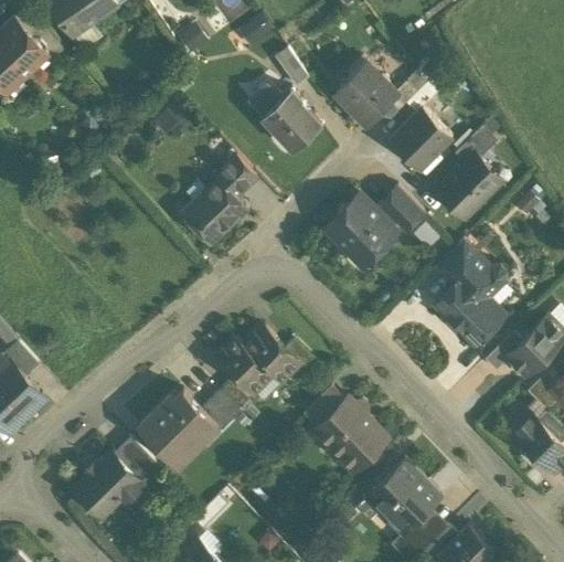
[(48,0),(73,36),(120,3),(118,0),(48,0)]
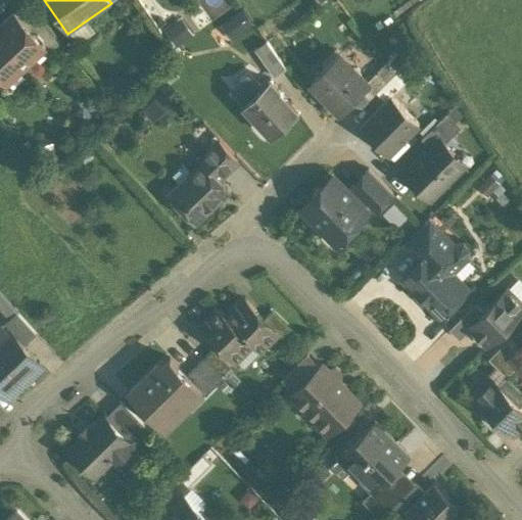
[(42,27),(22,6),(14,14),(33,35),(42,27)]
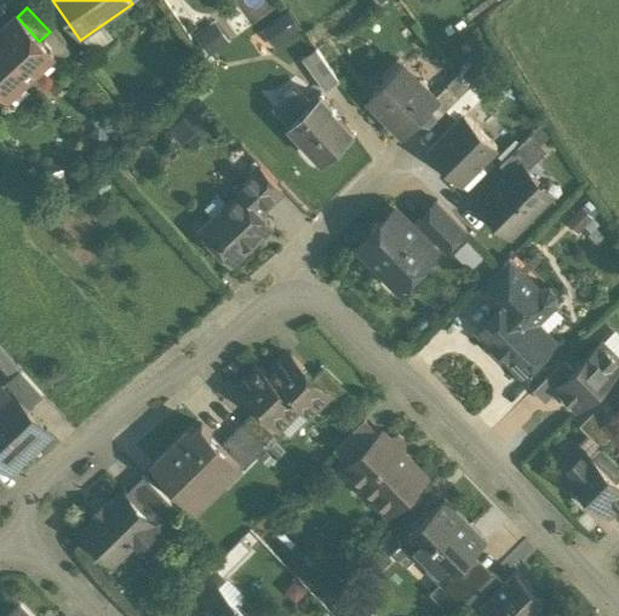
[(261,34),(274,52),(301,33),(288,15),(261,34)]
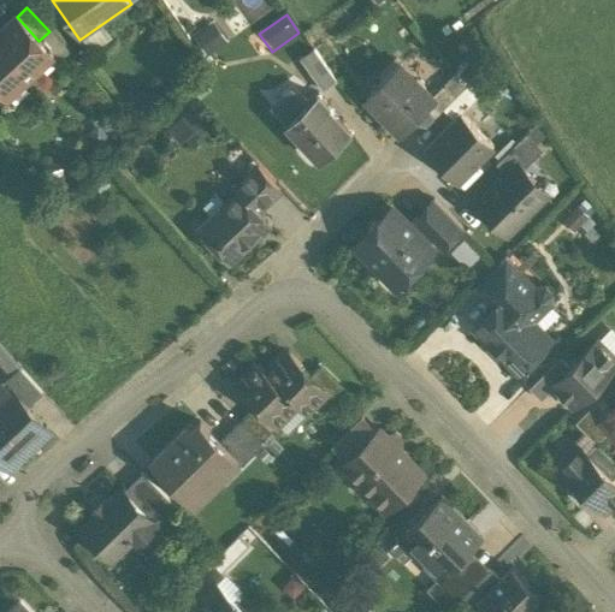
[(39,41),(17,17),(4,29),(6,33),(0,37),(0,93),(16,78),(22,85),(53,57),(39,41)]
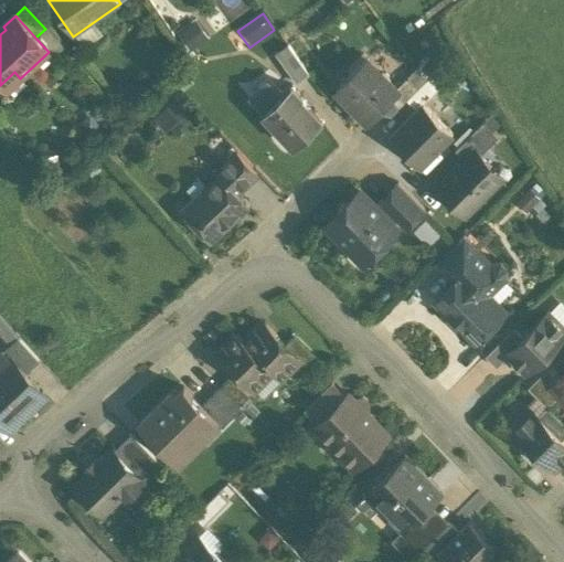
[(276,57),(296,86),(308,77),(288,50),(276,57)]
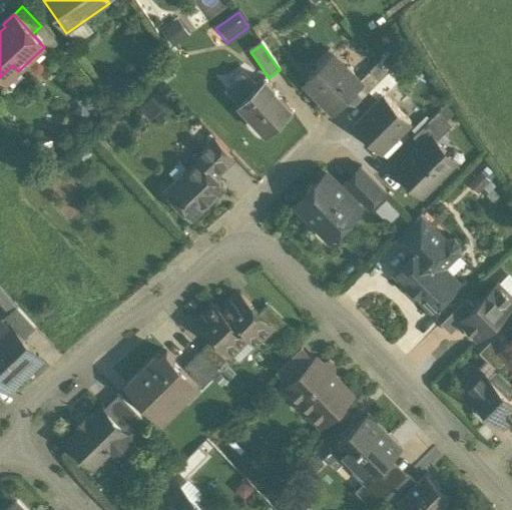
[(344,95),(359,81),(331,53),(301,83),(328,110),(344,95)]
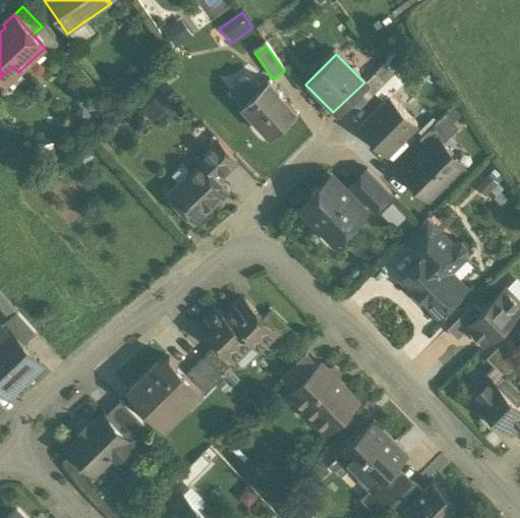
[(364,82),(349,97),(360,108),(392,76),(383,65),(364,82)]
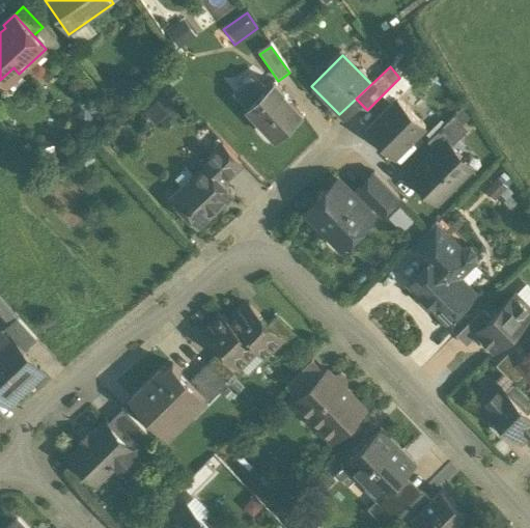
[(274,82),(266,89),(251,76),(232,93),(275,140),(303,114),(274,82)]
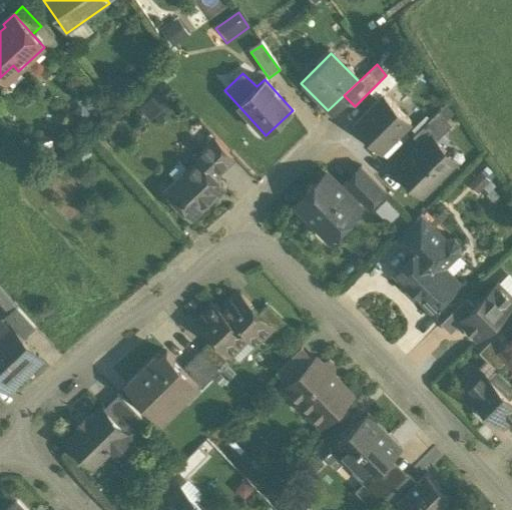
[(383,96),(354,126),(380,153),(410,123),(383,96)]
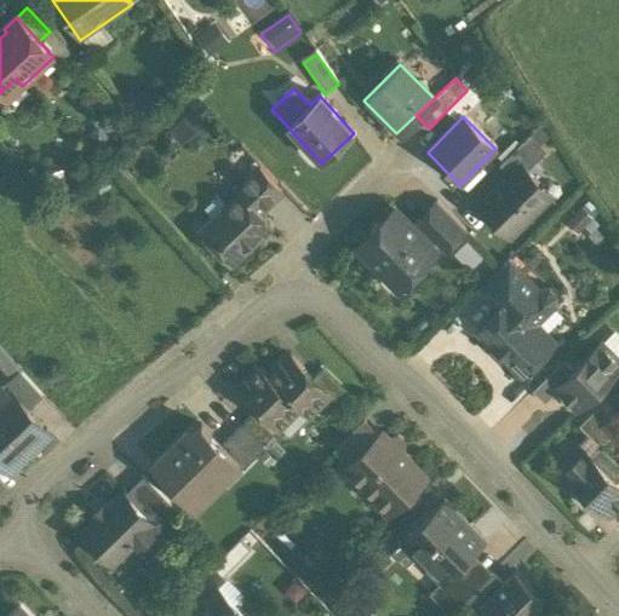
[(529,137),(498,167),(508,178),(520,166),(526,172),(545,154),(529,137)]
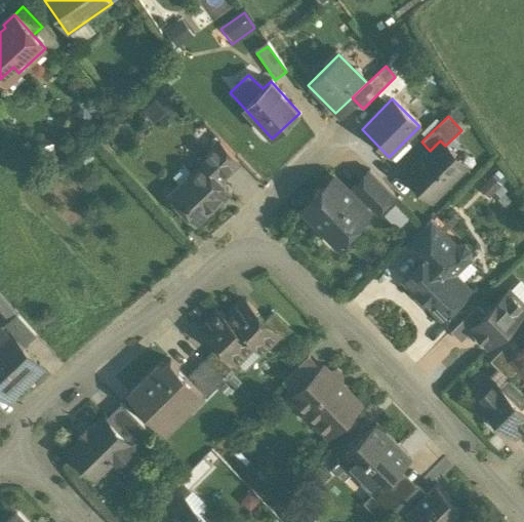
[(430,151),(424,157),(425,159),(420,163),(418,162),(406,174),(432,200),(464,169),(452,158),(454,156),(445,146),(440,141),(430,151)]
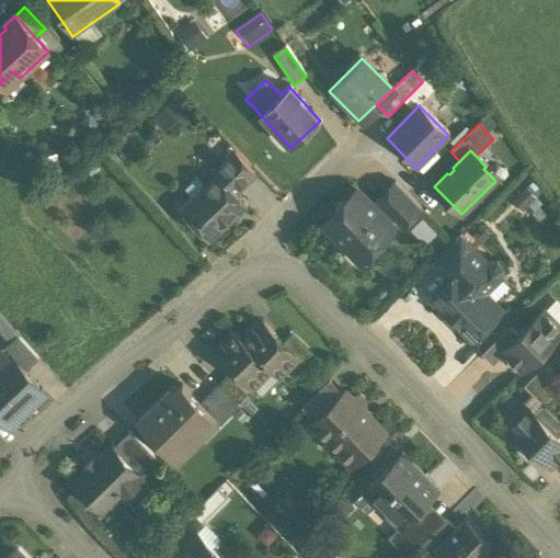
[(235,152),(213,172),(217,178),(218,177),(233,193),(254,174),(235,152)]
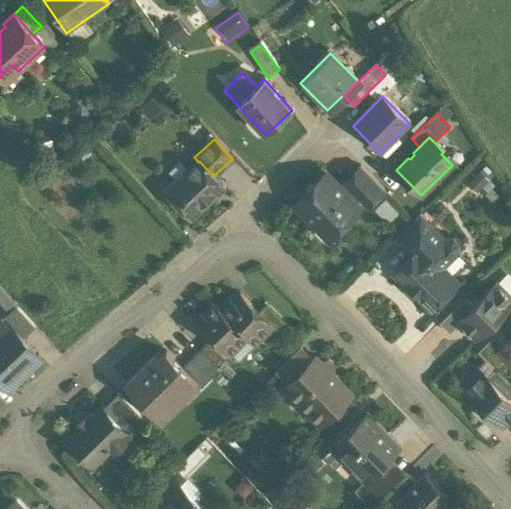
[(213,176),(199,161),(198,162),(169,189),(182,203),(177,207),(189,219),(223,187),(213,176)]
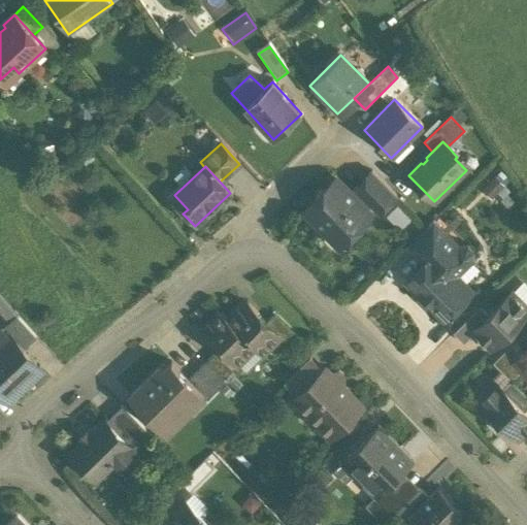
[(396,198),(371,172),(353,191),(377,216),(396,198)]
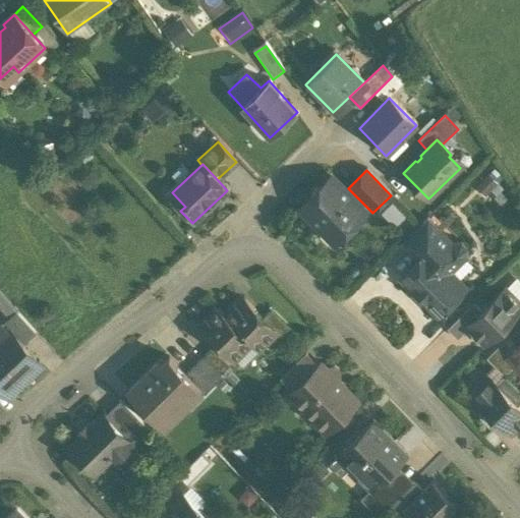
[(364,214),(344,192),(342,193),(338,189),(340,188),(330,178),(320,189),(314,189),(311,191),(311,197),(300,208),(319,226),(319,232),(323,237),(329,237),(331,239),(344,226),(348,230),(364,214)]
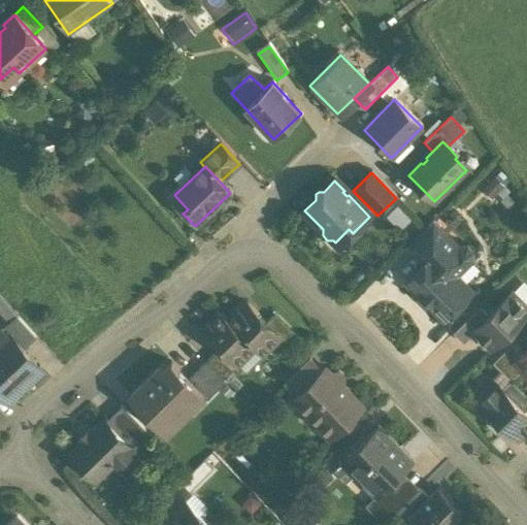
[(433,220),(404,249),(420,265),(451,237),(433,220)]
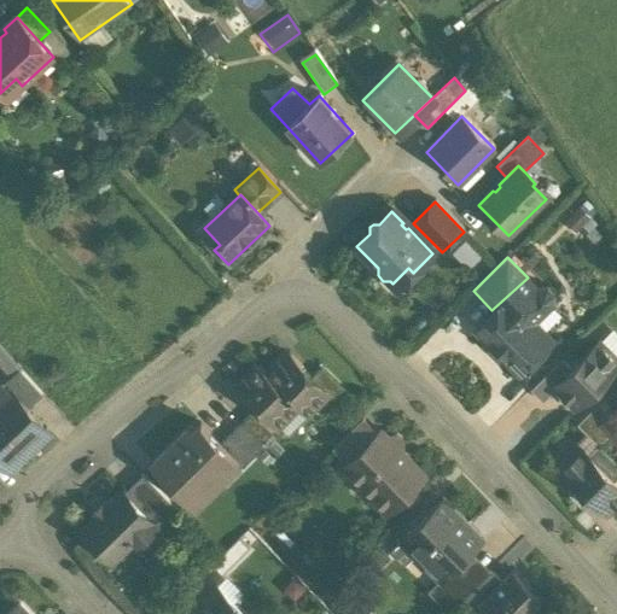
[(492,310),(470,332),(518,379),(533,368),(545,357),(548,348),(549,338),(536,322),(530,317),(540,315),(548,314),(556,307),(556,296),(546,287),(537,287),(528,278),(492,310)]
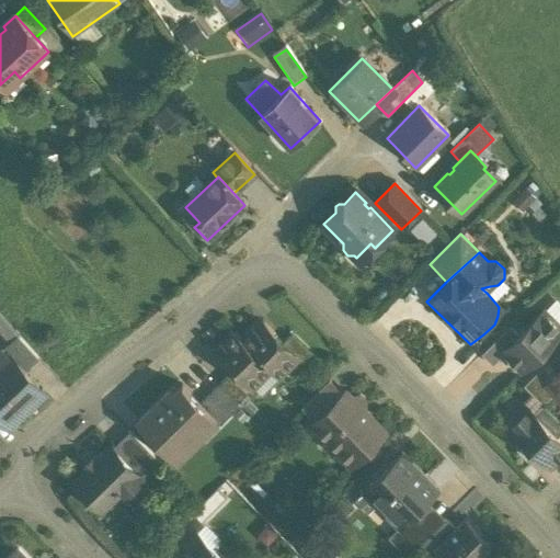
[(518,337),(503,353),(504,354),(521,371),(559,331),(559,329),(544,312),(518,337)]
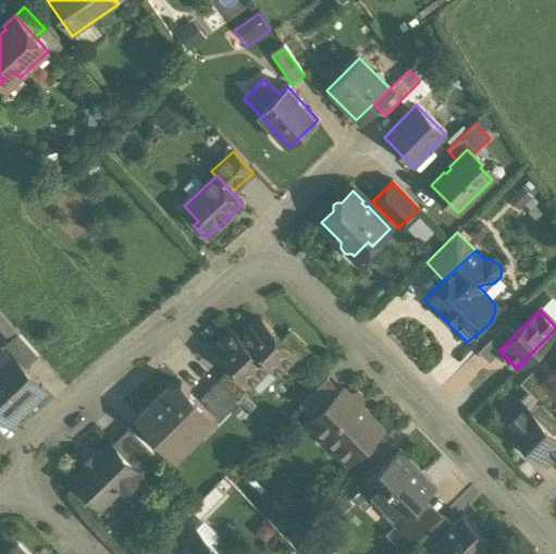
[(0,334),(8,343),(16,336),(0,318),(0,334)]
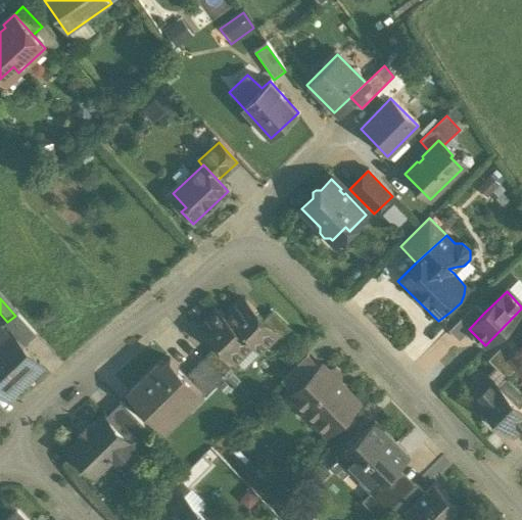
[(264,321),(243,301),(235,310),(233,309),(225,317),(251,345),(259,352),(276,336),(280,340),(281,339),(264,321)]
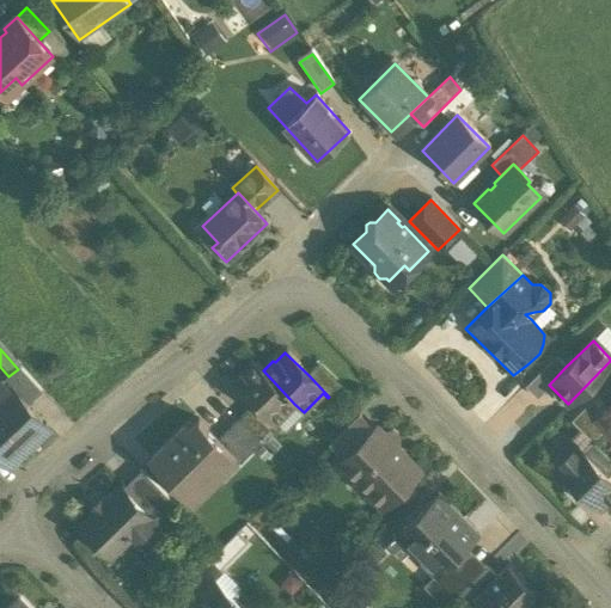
[(556,357),(525,387),(537,399),(550,386),(549,385),(566,367),(556,357)]
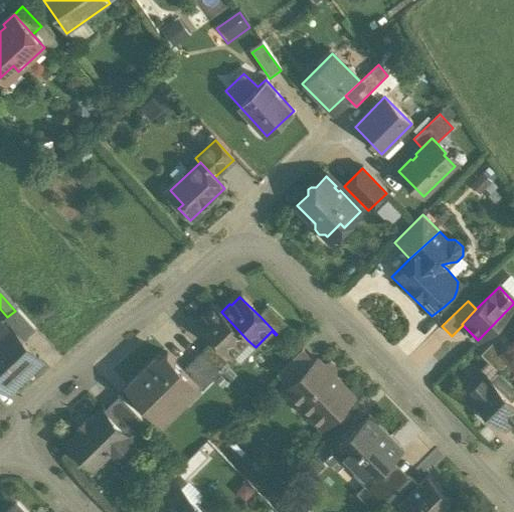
[(221,312),(214,305),(206,313),(207,315),(198,323),(230,356),(247,340),(221,312)]
